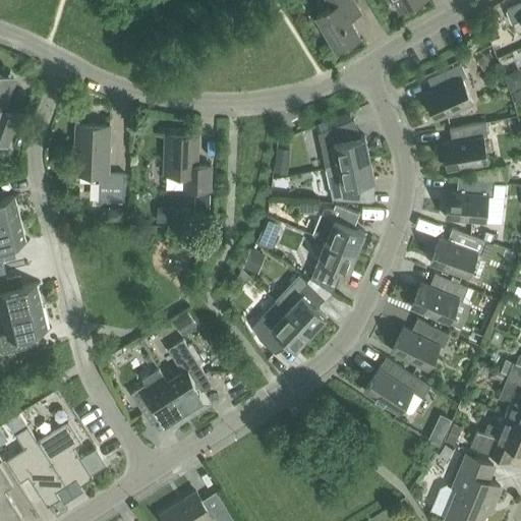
[(356,7),(351,0),(326,0),(331,7),(315,16),(336,51),(358,37),(345,13),(356,7)]
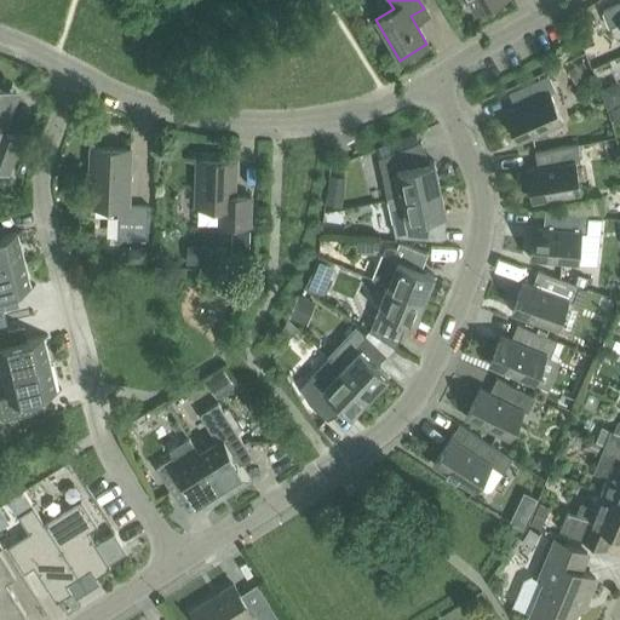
[(468,0),(476,13),(500,0),(468,0)]
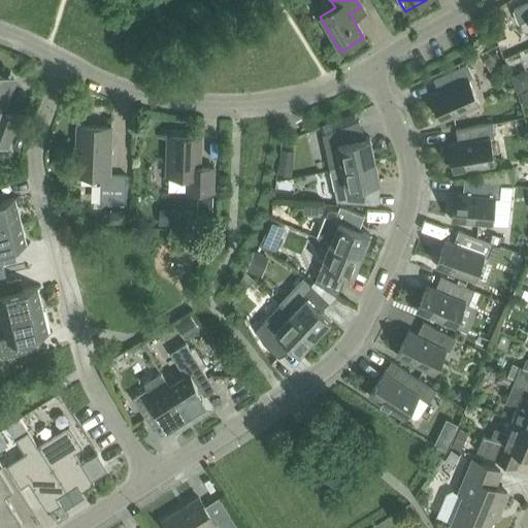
[(527,3),(513,11),(518,25),(527,20),(527,3)]
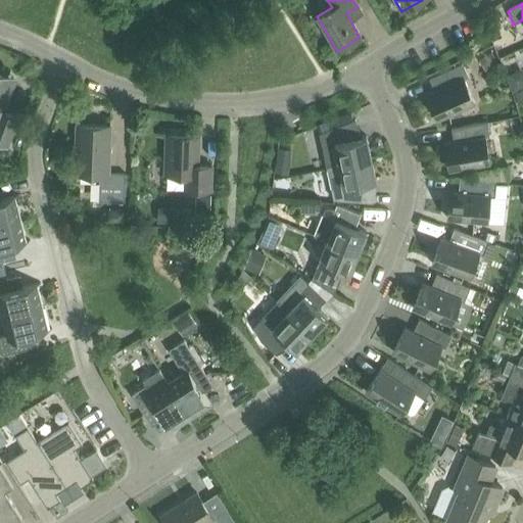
[(426,95),(437,121),(474,103),(463,80),(467,78),(462,64),(428,80),(434,92),(426,95)]
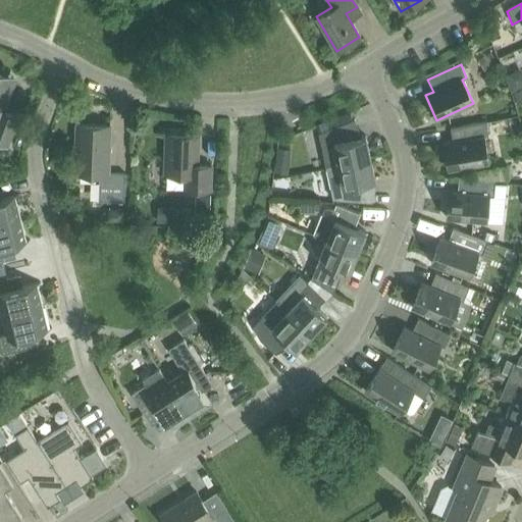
[(0,143),(5,145),(15,118),(1,113),(11,84),(0,79),(0,143)]
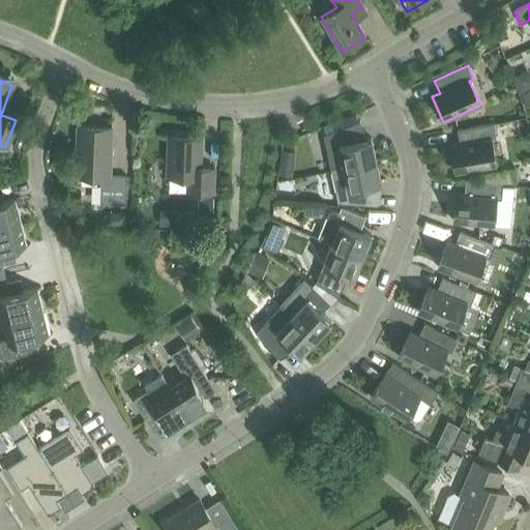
[(330,171),(375,162),(371,139),(366,140),(359,121),(322,134),(330,171)]
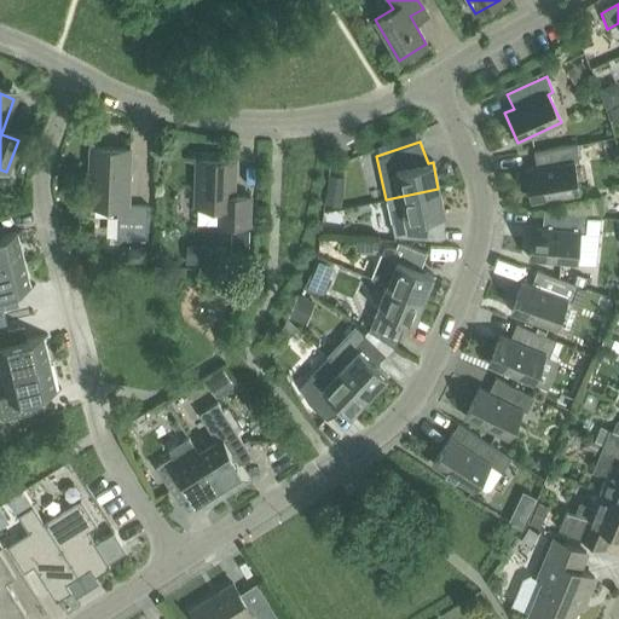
[(536,168),(526,171),(531,202),(578,194),(573,163),(578,162),(576,146),(533,154),(536,168)]
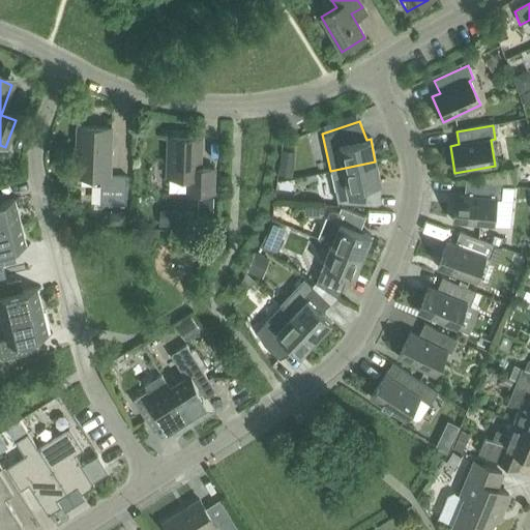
[(98,205),(125,206),(126,177),(109,177),(111,128),(77,127),(75,176),(99,177),(98,205)]
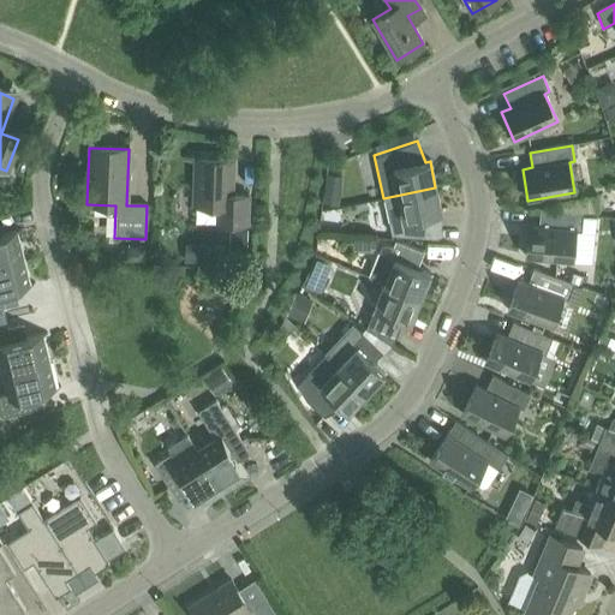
[(216,208),(216,225),(246,226),(248,196),(231,195),(232,160),(195,159),(193,207),(216,208)]
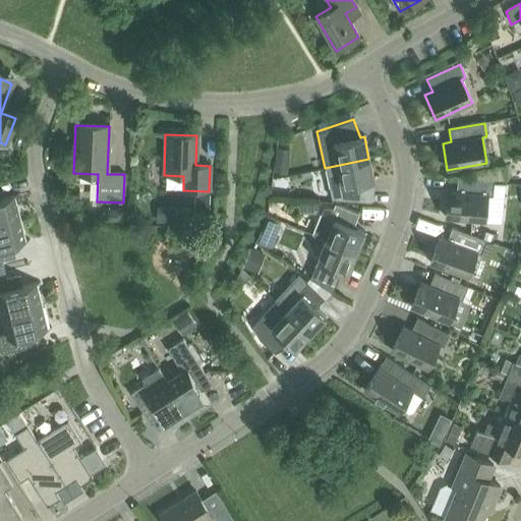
[(306,138),(294,141),(299,161),(311,158),(306,138)]
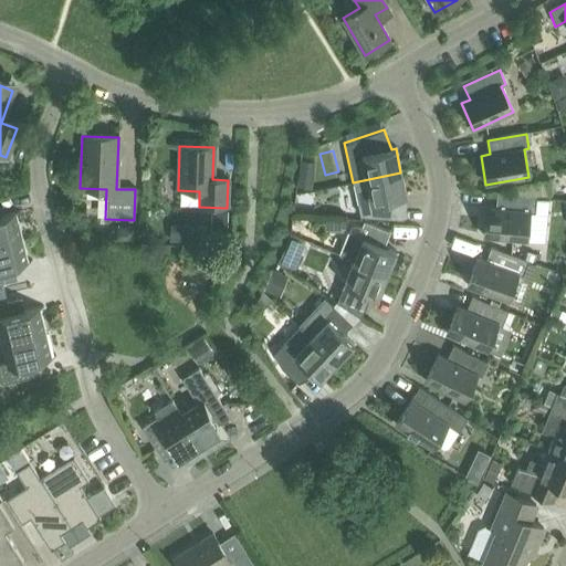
[(400,173),(353,182),(359,216),(402,220),(398,198),(406,197),(400,173)]
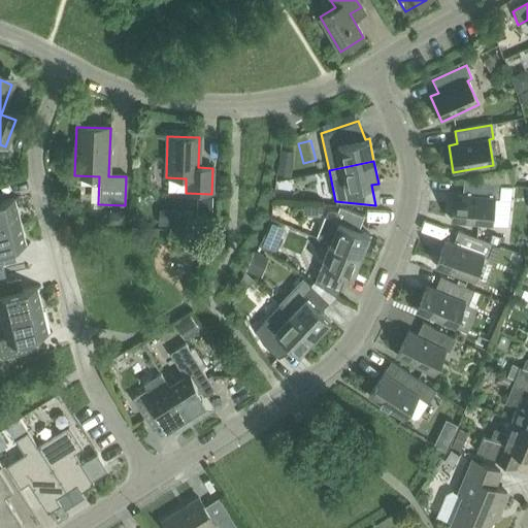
[(316,163),(305,165),(309,184),(320,180),(316,163)]
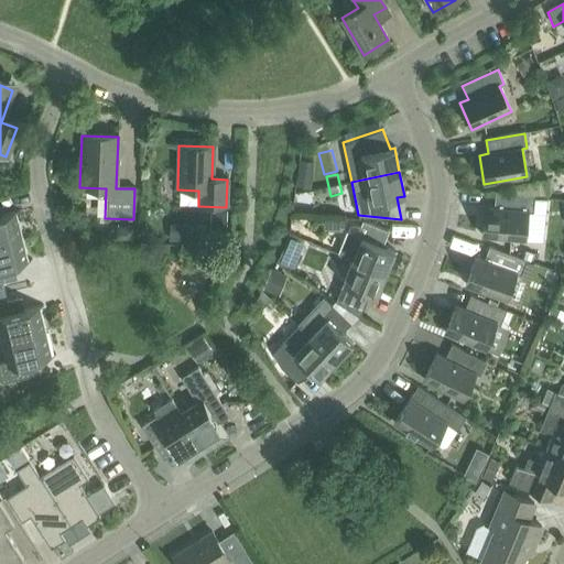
[(494,208),(484,207),(481,236),(524,240),(528,213),(532,213),(534,197),(495,194),(494,208)]
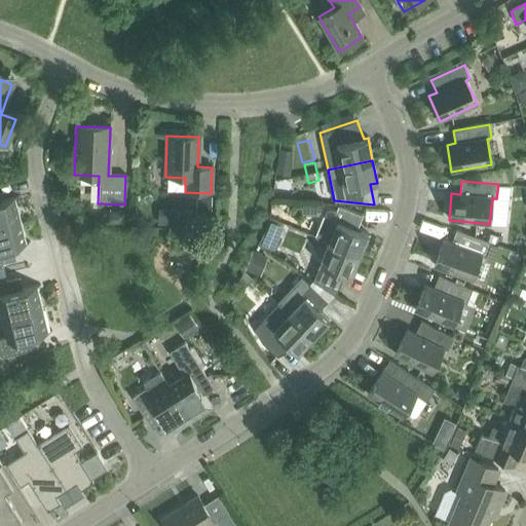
[(0,226),(20,222),(13,198),(0,201),(0,226)]
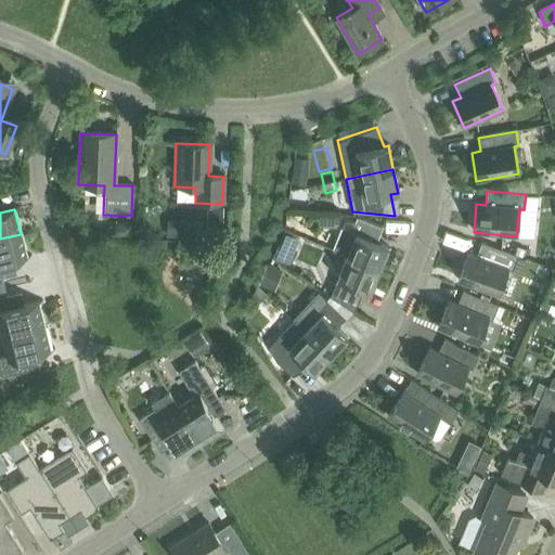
[(332,250),(346,257),(378,270),(387,247),(375,242),(381,228),(357,218),(353,223),(344,222),(332,250)]
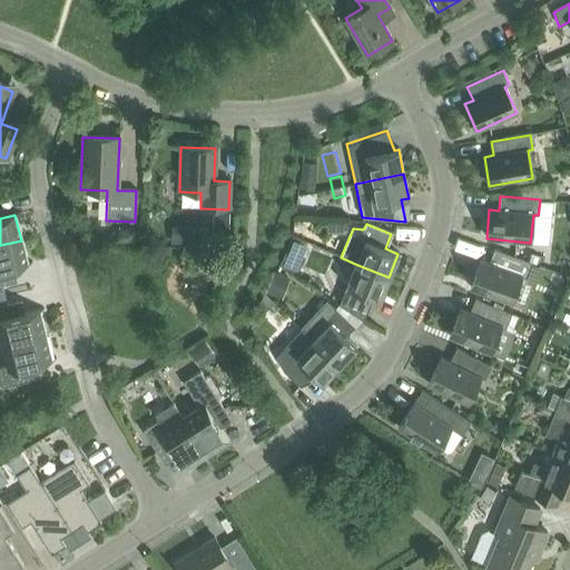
[(0,272),(27,266),(21,241),(0,245),(0,272)]
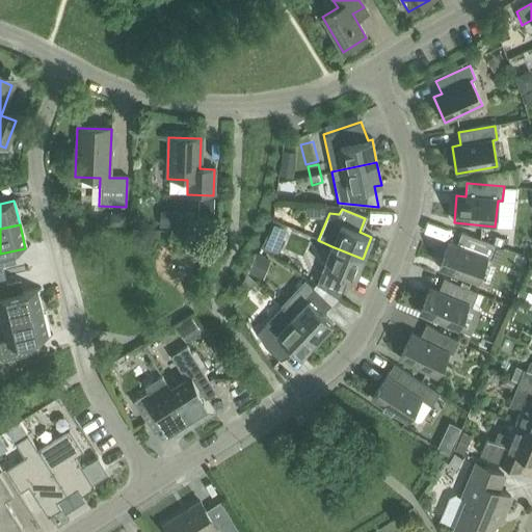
[(269,233),(268,233),(260,247),(274,255),(283,240),(281,239),(269,233)]
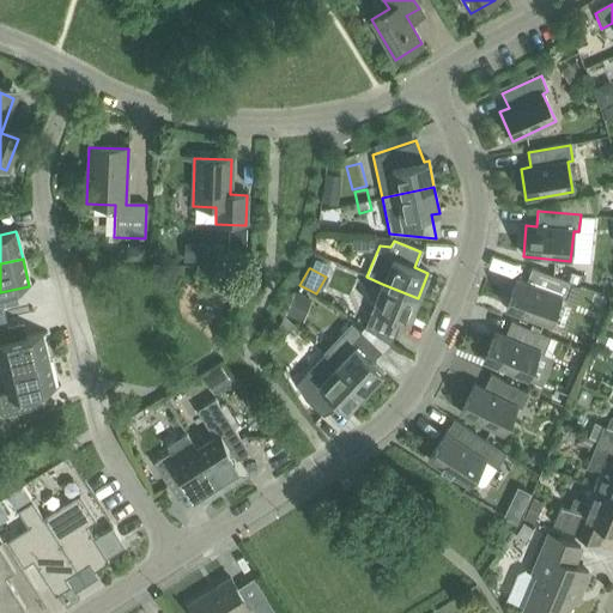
[(532,269),(526,284),(516,280),(505,310),(550,326),(560,297),(565,299),(571,284),(532,269)]
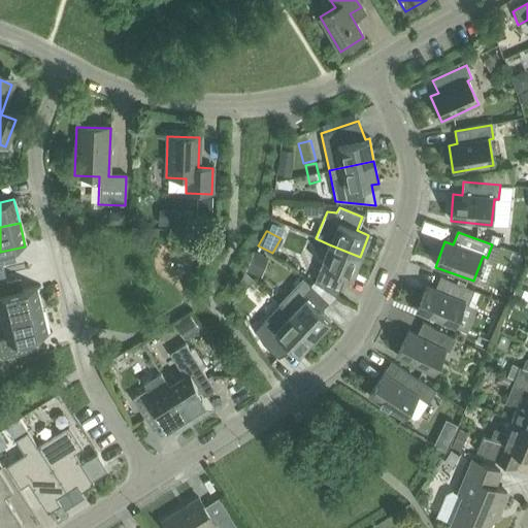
[(360,257),(329,244),(318,271),(342,282),(344,275),(352,278),(360,257)]
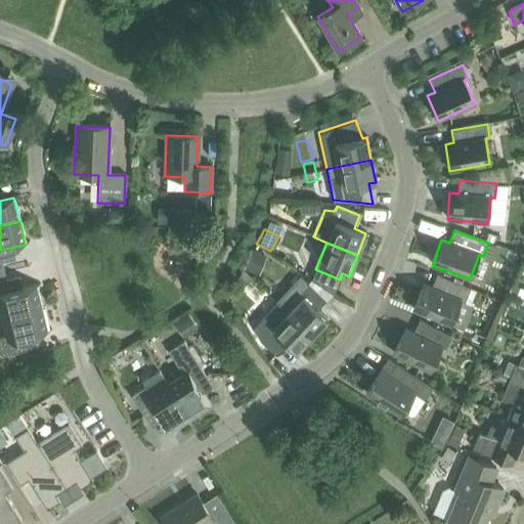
[(245,267),(260,273),(267,255),(253,249),(245,267)]
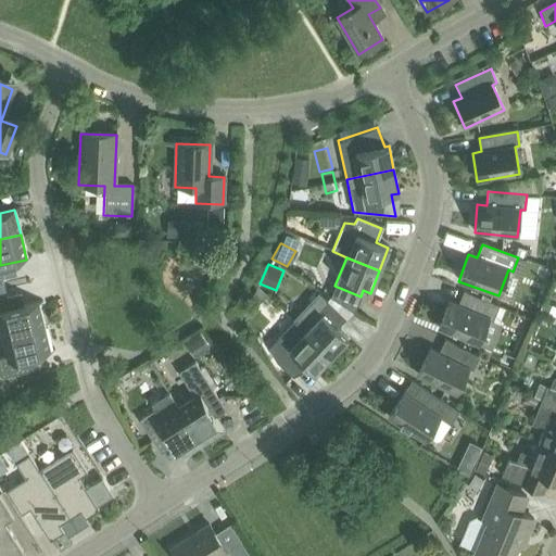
[(257,287),(251,300),(257,305),(267,297),(257,287)]
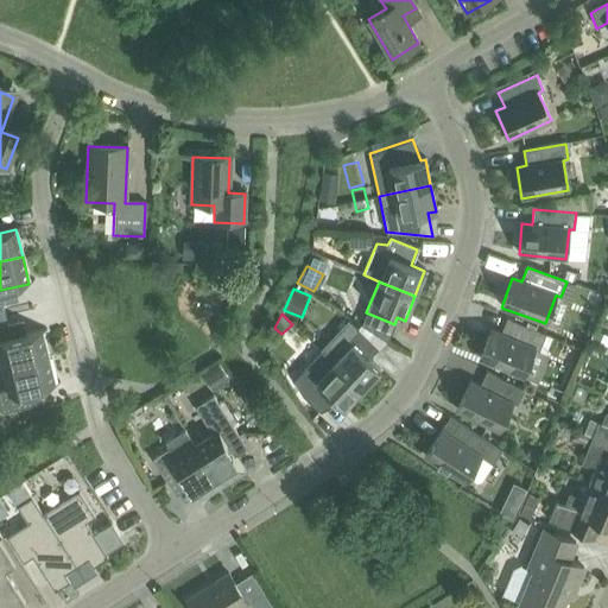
[(507,320),(500,334),(491,330),(479,359),(523,378),(533,349),(539,352),(545,336),(507,320)]
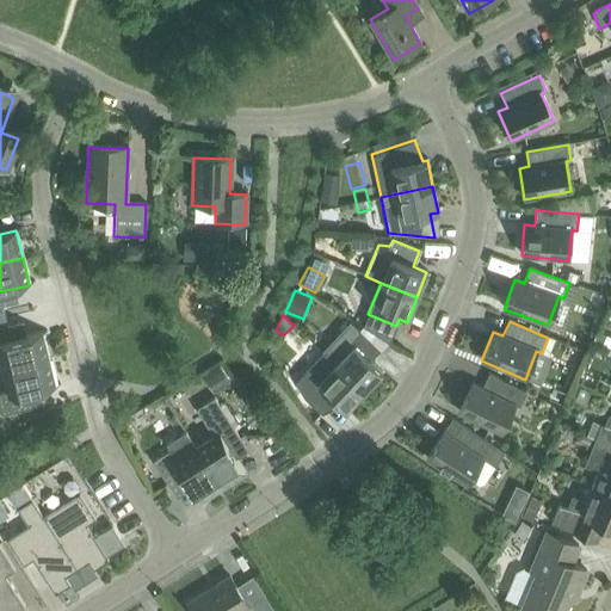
[(323,353),(335,365),(363,392),(381,372),(370,362),(380,351),(359,332),(358,332),(351,325),(323,353)]
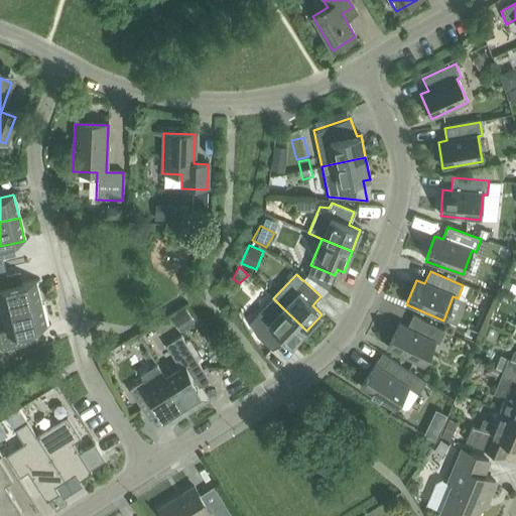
[(1,277),(0,276),(0,306),(2,313),(40,304),(34,281),(9,287),(6,275),(1,277)]
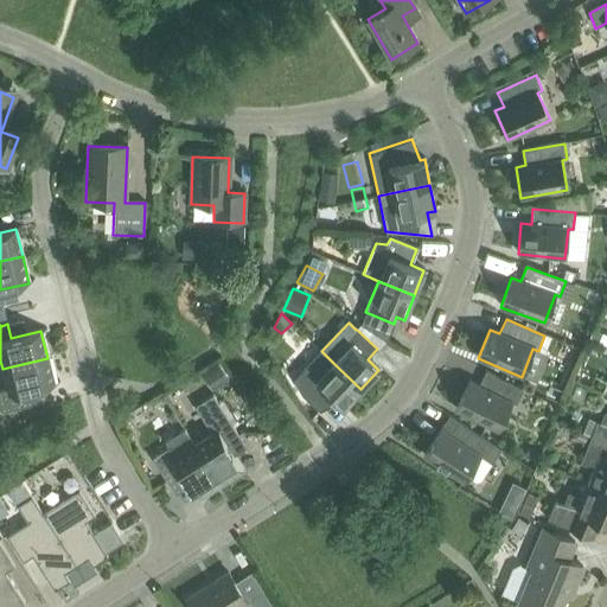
[(360,389),(333,363),(321,351),(293,382),(301,396),(318,411),(331,397),(343,408),(360,389)]
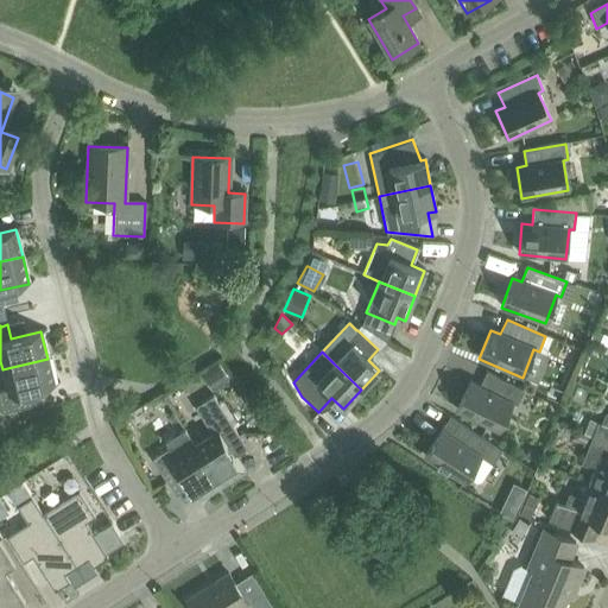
[(48,359),(2,369),(7,391),(0,392),(0,411),(1,415),(18,410),(14,396),(55,386),(48,359)]
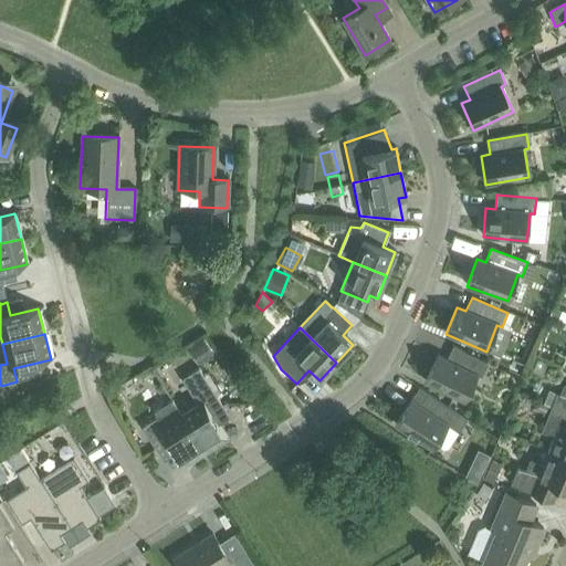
[(202,339),(191,347),(201,363),(212,355),(202,339)]
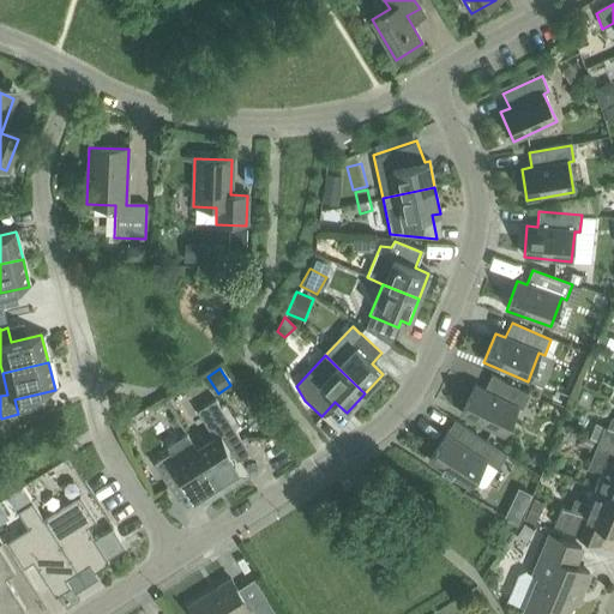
[(483,391),(474,386),(461,415),(503,435),(517,408),(522,410),(529,396),(491,377),(483,391)]
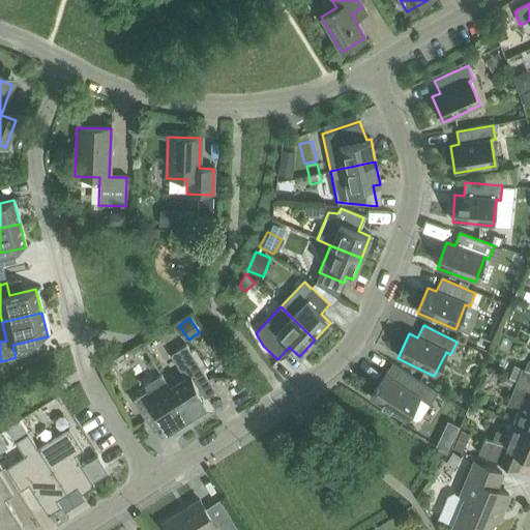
[(169,389),(192,424),(212,412),(193,381),(203,374),(185,345),(169,355),(184,379),(169,389)]
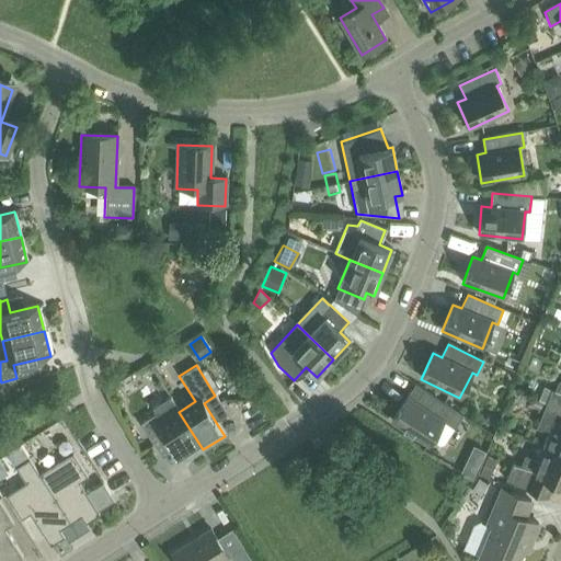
[(546,404),(560,410),(560,381),(559,380),(553,392),(551,391),(546,404)]
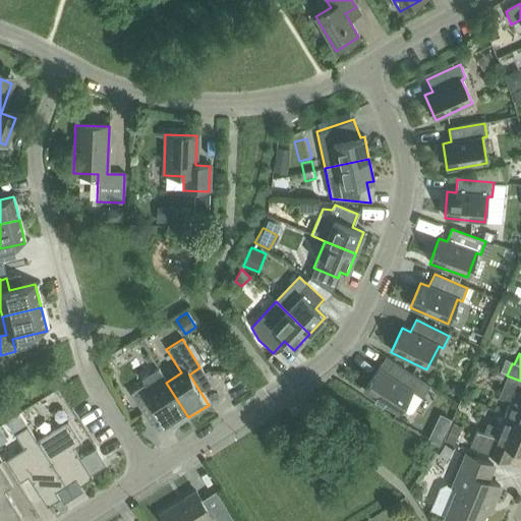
[(363,392),(397,413),(400,409),(408,414),(412,413),(421,398),(423,400),(431,388),(386,357),(363,392)]
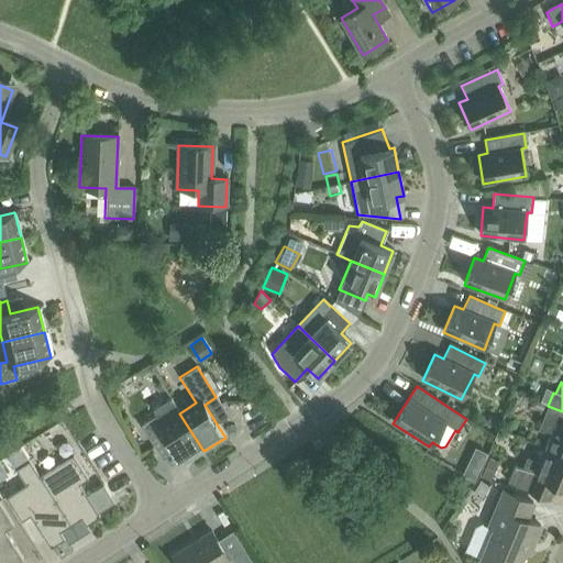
[(549,405),(553,393),(545,389),(540,401),(548,406),(549,405)]
